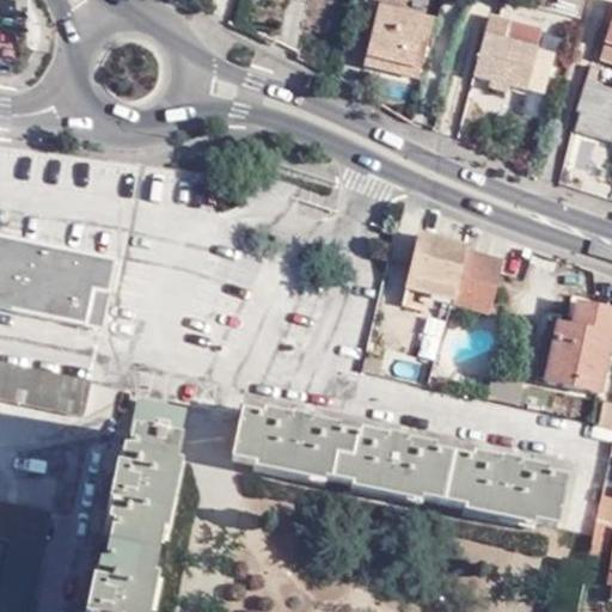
[(361,69),(416,84),(432,24),(375,11),(361,69)]
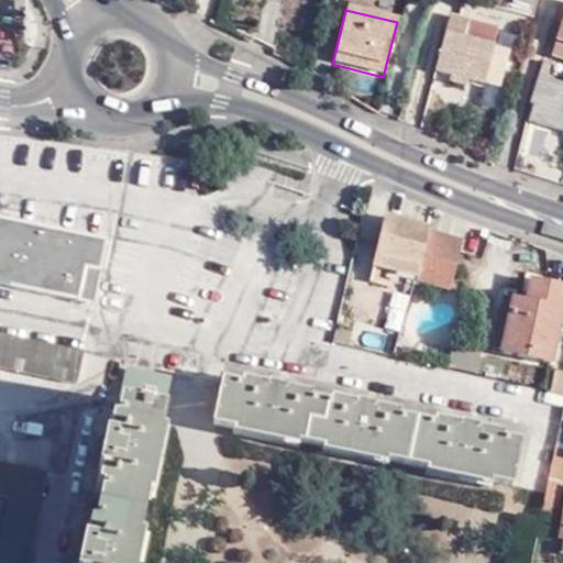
[(562,18),(551,58),(562,62),(562,18)]
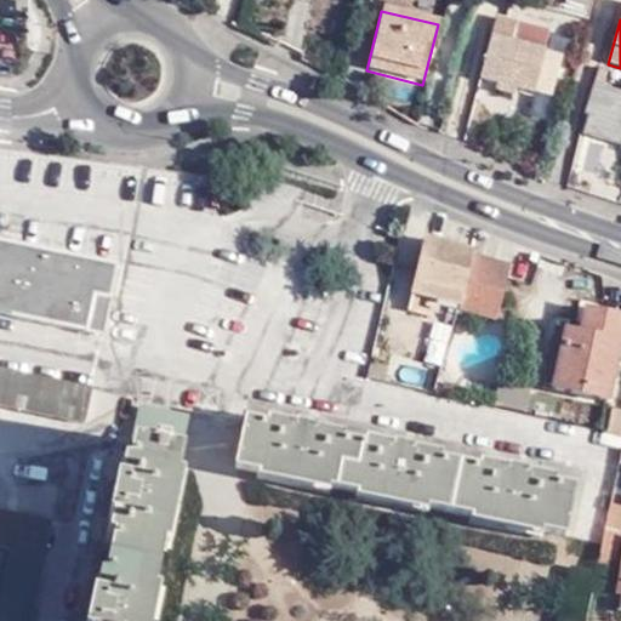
[(543,53),(548,35),(496,23),(480,83),(533,96),(533,93),(548,98),(559,57),(543,53)]
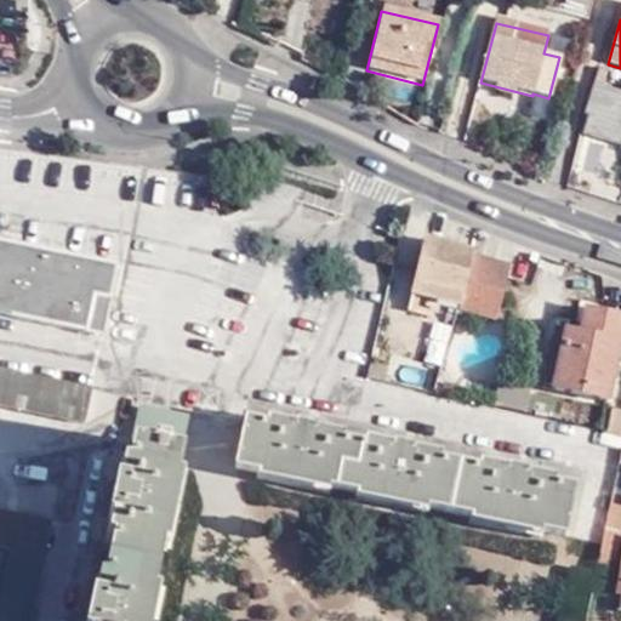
[(620,129),(617,127),(620,114),(620,97),(592,87),(585,119),(587,119),(582,137),(620,151),(620,147),(620,129)]
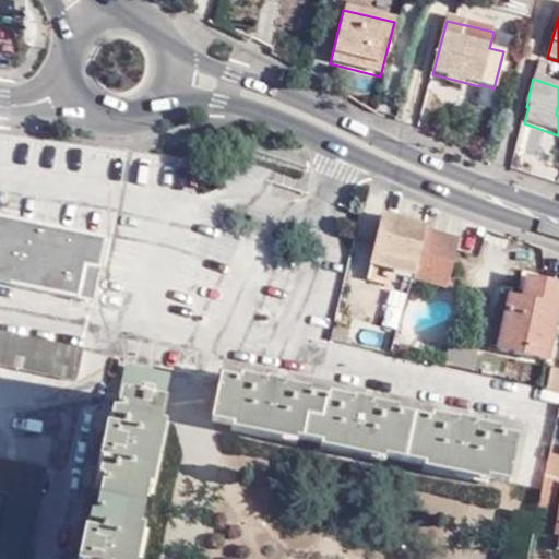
[(413,263),(409,275),(408,277),(444,286),(454,245),(419,236),(421,225),(382,215),(372,254),(413,263)]
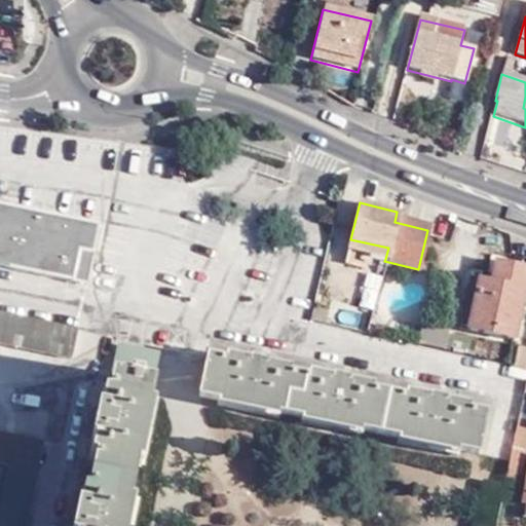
[(0,268),(87,287),(100,225),(0,203),(0,268)]
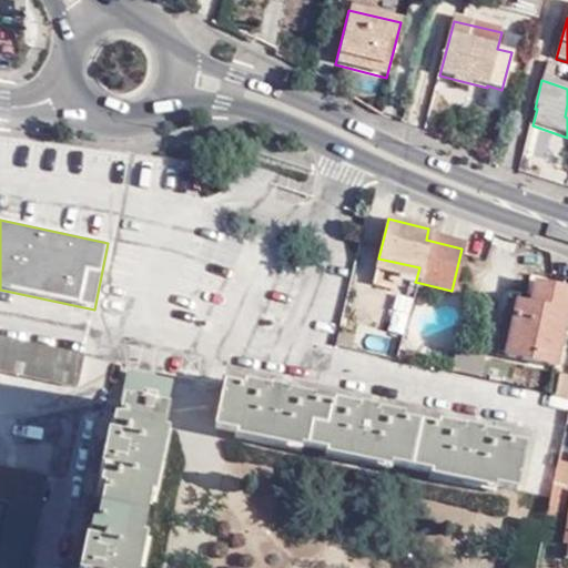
[(375,270),(416,280),(419,267),(378,259),(375,270)]
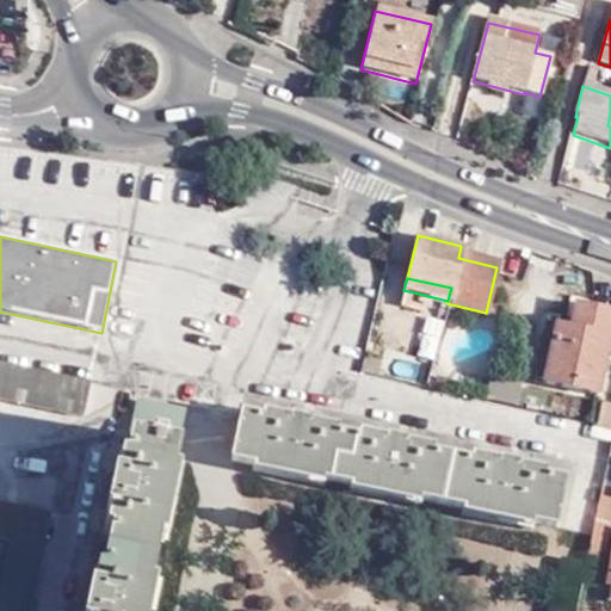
[(559,320),(544,383),(597,395),(610,329),(610,313),(569,303),(566,320),(559,320)]
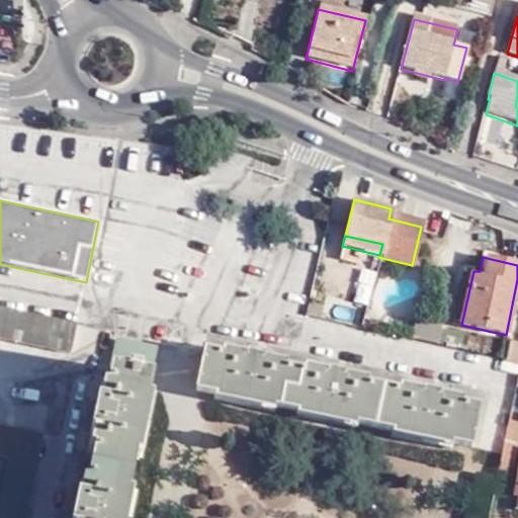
[(452,323),(461,325),(473,271),(463,269),(452,323)]
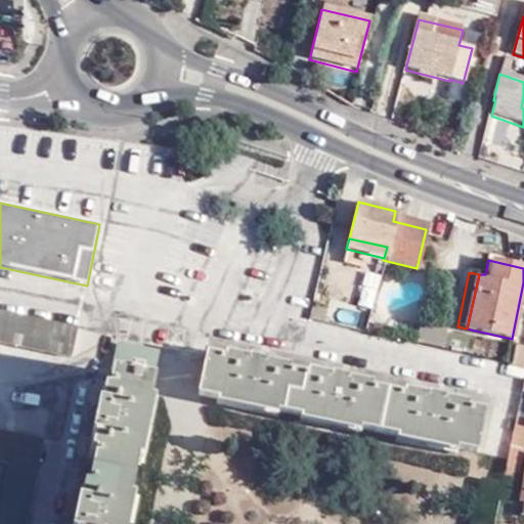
[(0,345),(72,359),(78,330),(0,313),(0,345)]
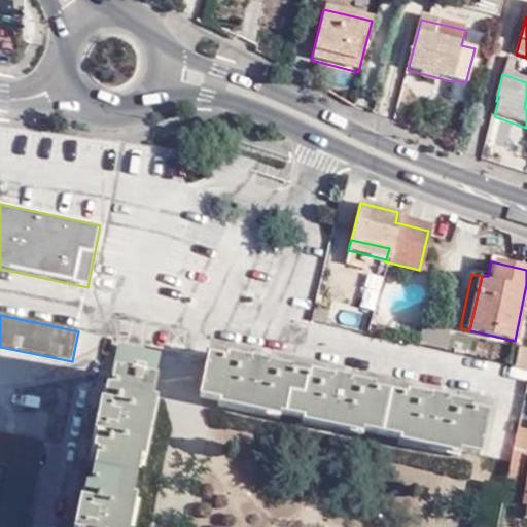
[(120,526),(139,445),(159,353),(119,345),(80,526),(120,526)]
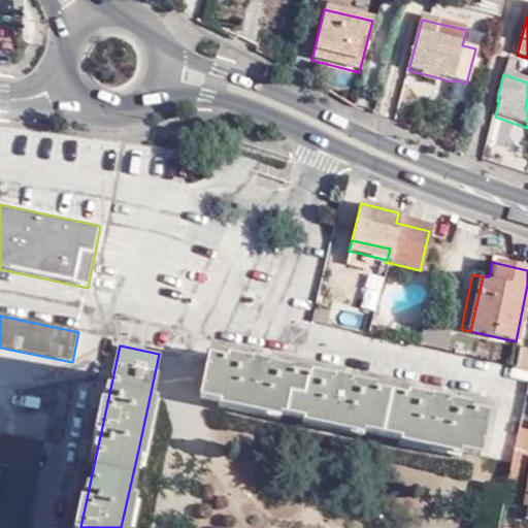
[(527,348),(521,347),(516,368),(527,370),(527,348)]
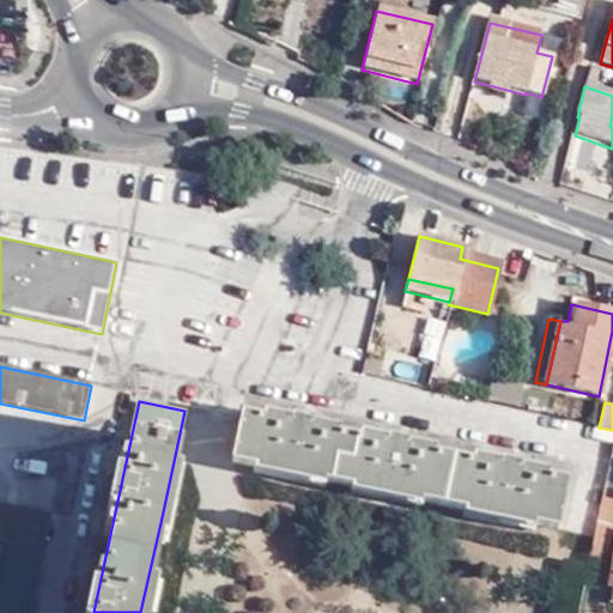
[(557,530),(566,486),(244,413),(232,460),(557,530)]
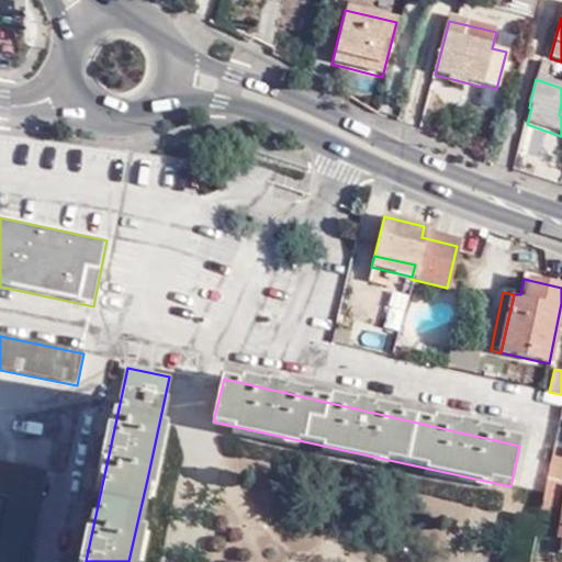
[(561,447),(555,446),(549,480),(560,482),(561,482),(561,447)]
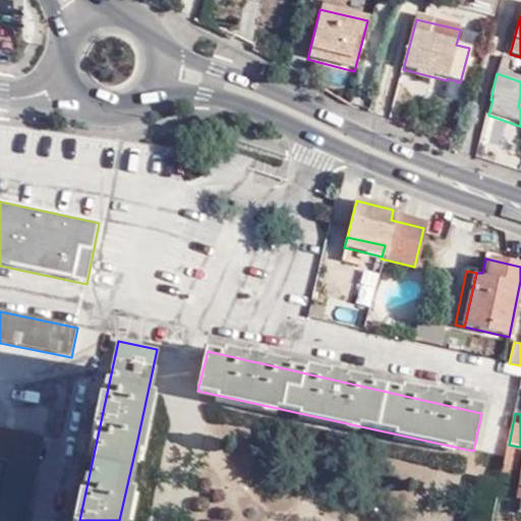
[(0,520),(26,520),(43,439),(0,429),(0,460),(7,461),(0,498),(0,520)]
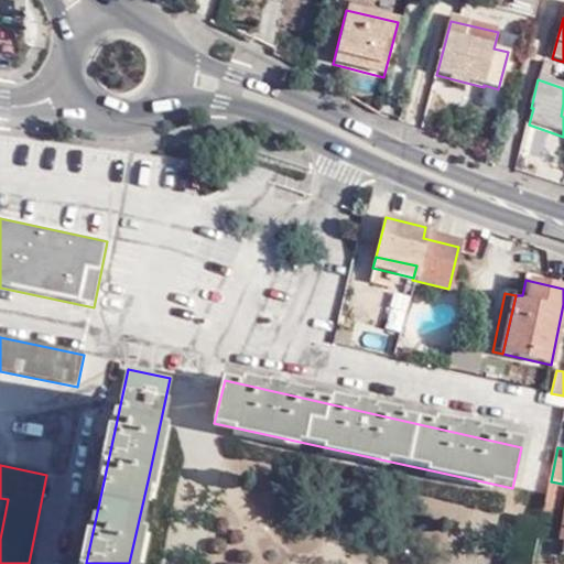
[(556,511),(562,484),(551,481),(544,509),(556,511)]
